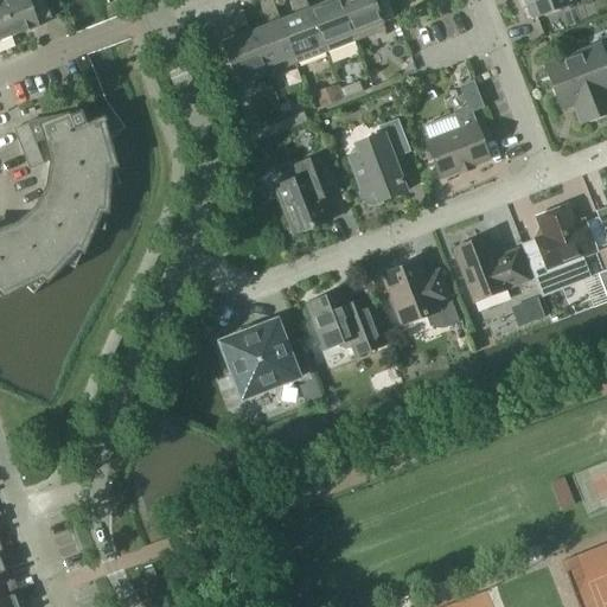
[(0,0),(14,37),(40,27),(38,23),(52,18),(45,0),(0,0)]
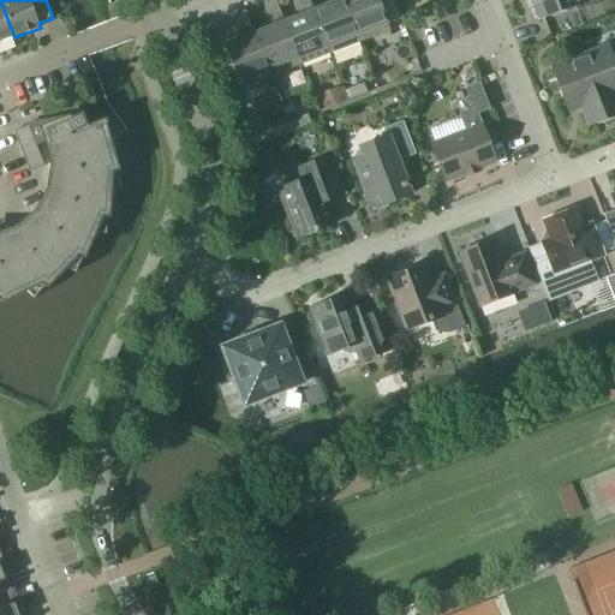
[(0,0),(0,42),(15,37),(0,0)]
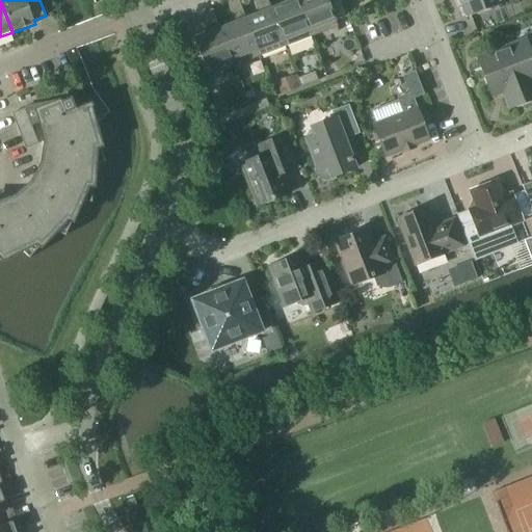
[(298,0),(294,0),(272,8),(286,46),(312,36),(298,0)]
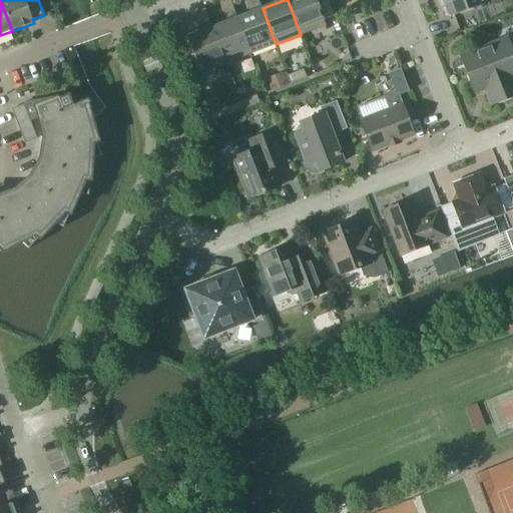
[(288,0),(301,35),(326,25),(324,19),(335,15),(329,0),(288,0)]
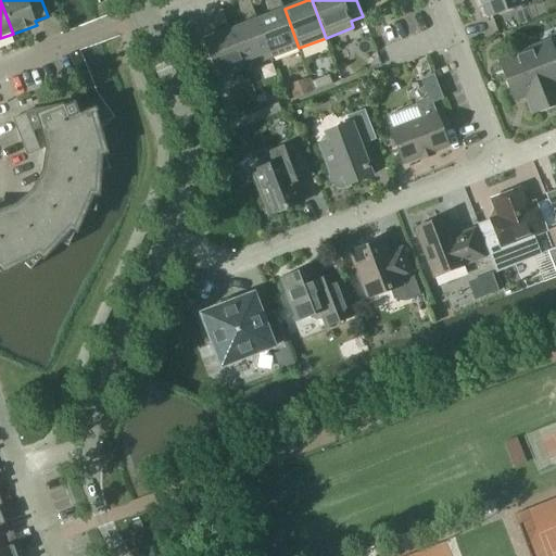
[(527,3),(525,0),(480,0),(488,19),(527,3)]
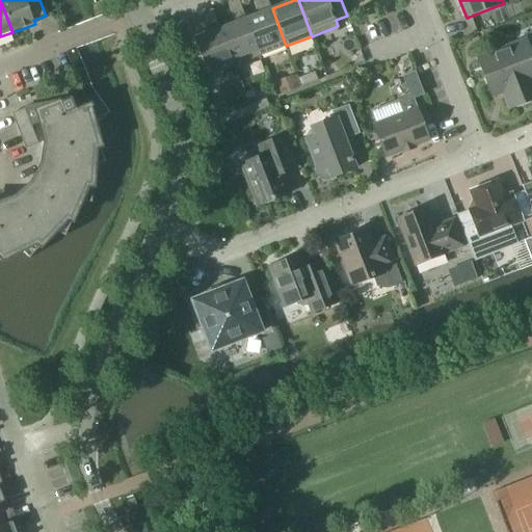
[(272,8),(246,19),(261,56),(286,46),(272,8)]
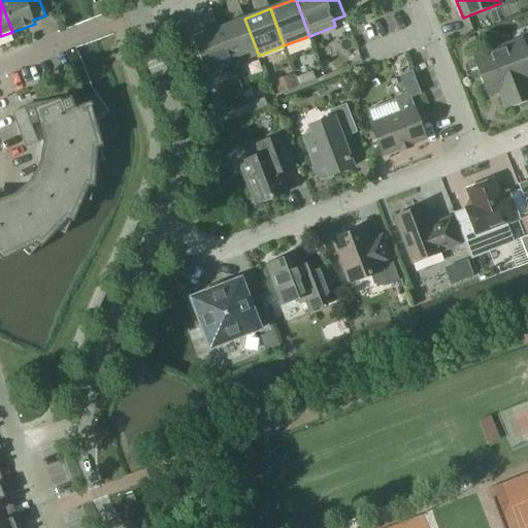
[(244,19),(219,29),(233,65),(259,56),(244,19)]
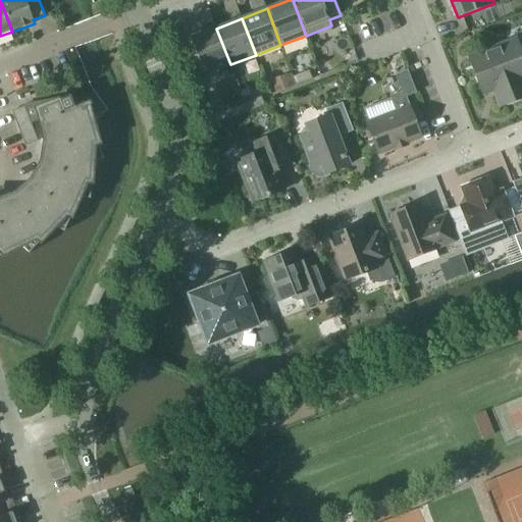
[(216,29),(191,38),(205,74),(230,64),(216,29)]
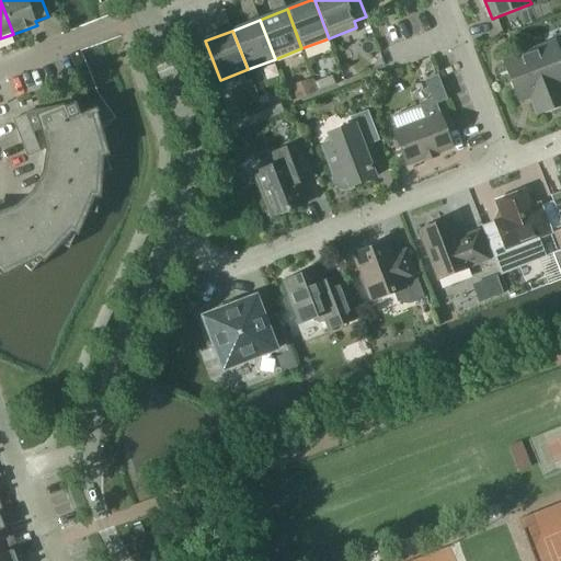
[(550,50),(548,45),(504,63),(518,101),(531,96),(538,115),(560,105),(560,47),(559,47),(550,50)]
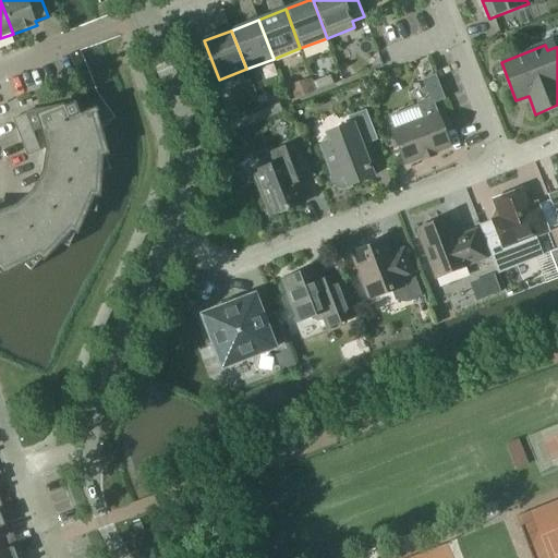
[(317,91),(334,84),(330,75),(313,82),(317,91)]
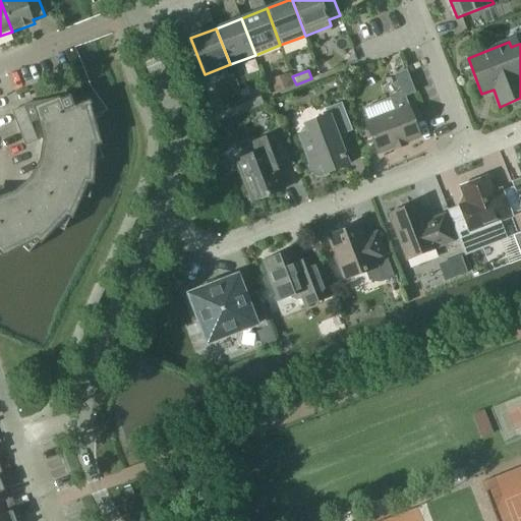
[(379,154),(420,137),(404,97),(416,93),(407,70),(395,74),(401,92),(390,96),(396,111),(366,123),(379,154)]
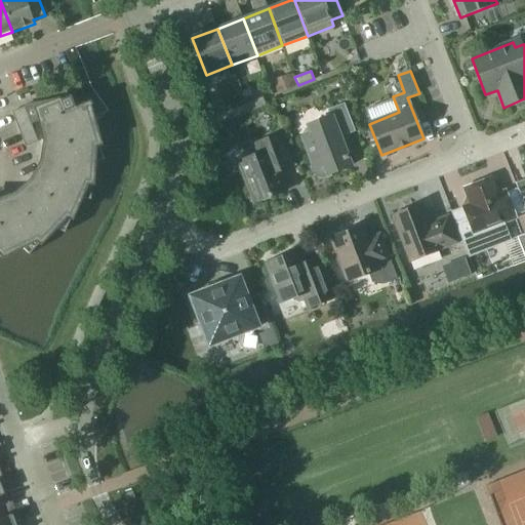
[(272,80),(277,93),(294,87),(289,74),(272,80)]
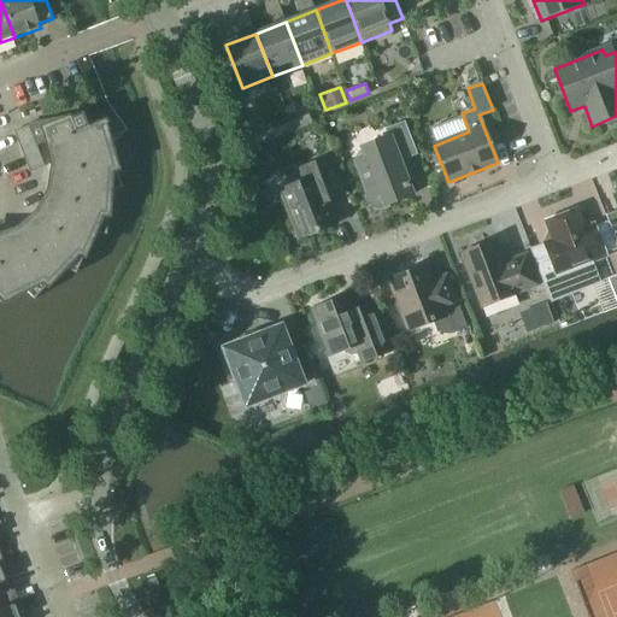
[(0,303),(25,291),(35,300),(65,269),(76,274),(94,234),(107,235),(110,192),(122,188),(111,147),(121,139),(118,136),(106,119),(88,127),(83,113),(43,129),(50,144),(54,166),(62,166),(57,194),(43,218),(23,236),(0,244),(0,303)]
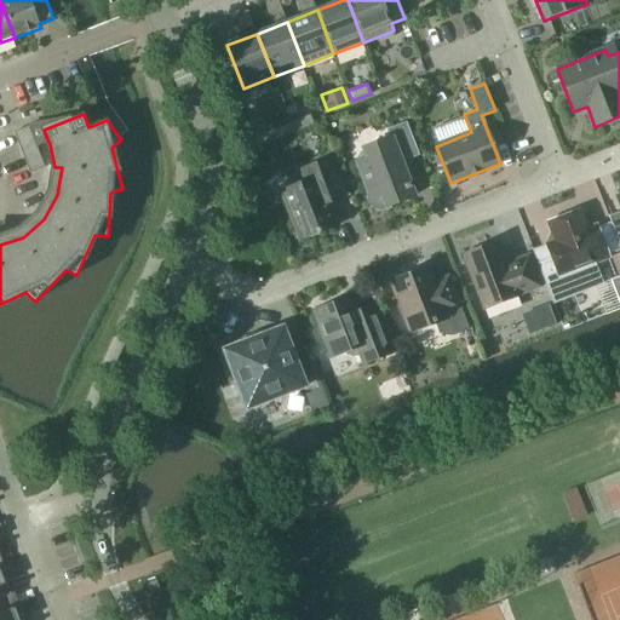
[(291,122),(294,132),(314,125),(310,115),(291,122)]
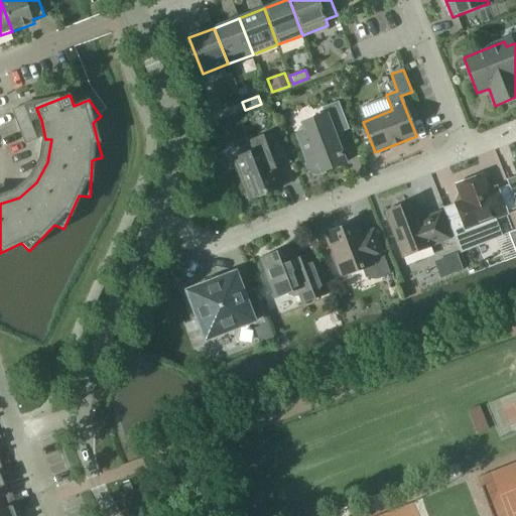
[(230,116),(245,110),(242,102),(227,108),(230,116)]
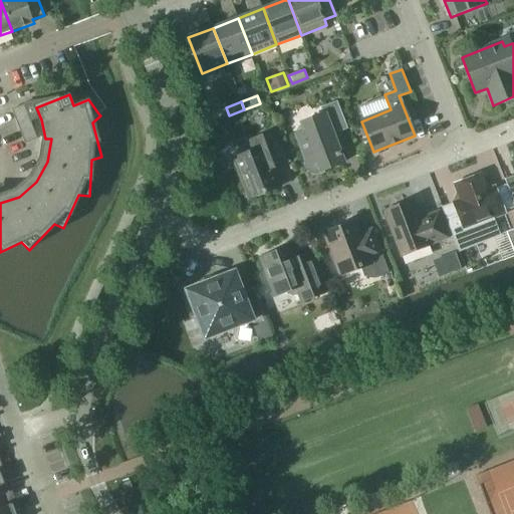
[(306,164),(305,165),(305,167),(306,168),(308,170),(309,172),(311,173),(313,174),(315,174),(317,174),(320,174),(323,172),(322,171),(344,163),(333,134),(347,129),(337,102),(322,108),(324,114),(301,123),(304,132),(296,136),(306,164)]
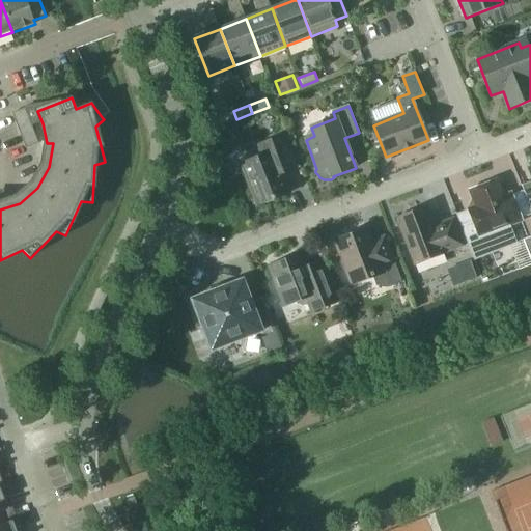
[(25,108),(12,113),(26,148),(38,144),(25,108)]
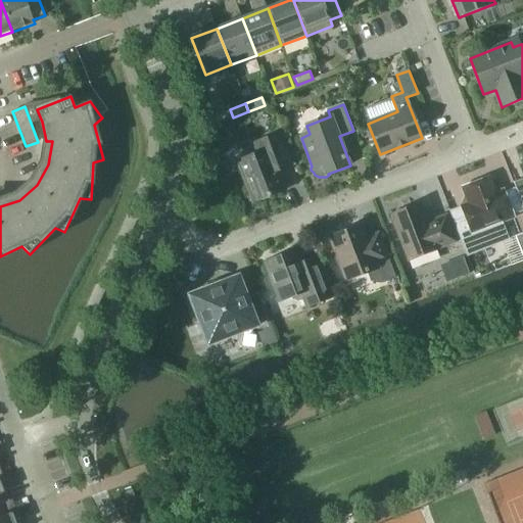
[(257,153),(237,161),(253,202),(286,190),(279,172),(276,165),(290,159),(280,133),(253,143),(257,153)]
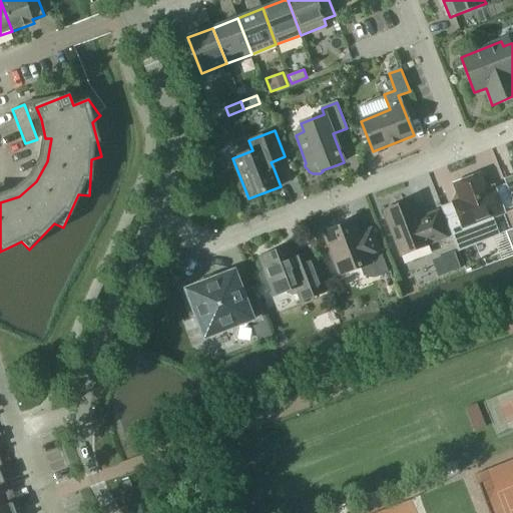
[(512,169),(512,174),(504,178),(512,202),(512,161),(510,163),(512,169)]
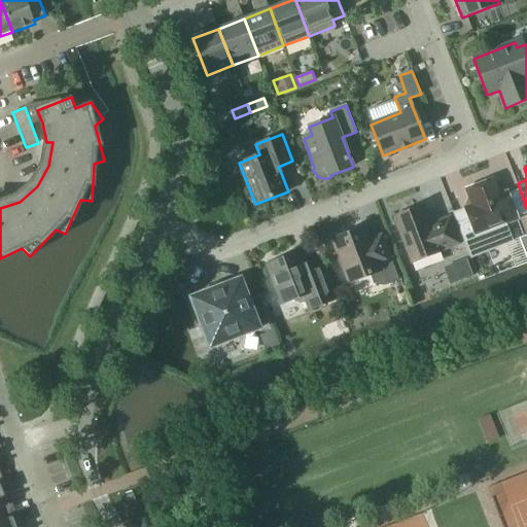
[(469,207),(453,213),(470,257),(512,241),(504,224),(518,219),(506,192),(499,196),(493,179),(466,189),(470,201),(468,205),(469,207)]
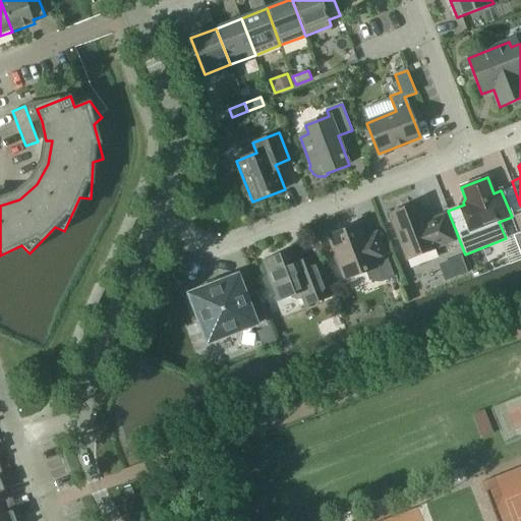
[(424,222),(420,220),(420,219),(421,218),(416,204),(389,215),(406,259),(456,241),(445,214),(424,222)]
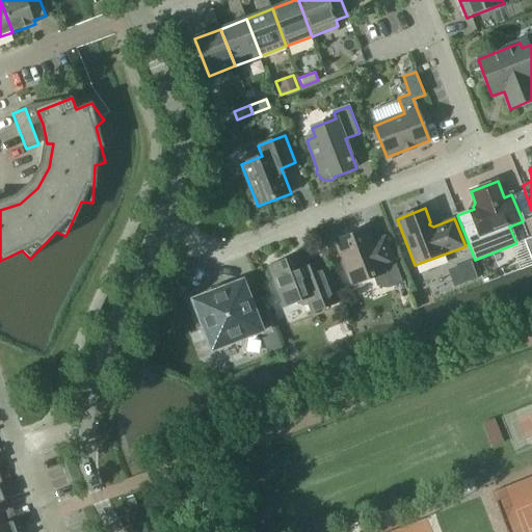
[(374,277),(374,278),(375,281),(377,283),(378,284),(379,285),(382,287),(384,287),(386,288),(387,288),(390,288),(392,287),(394,287),(403,284),(386,237),(372,242),(367,230),(337,242),(341,255),(337,257),(343,271),(347,269),(352,285),(374,276),(374,277)]
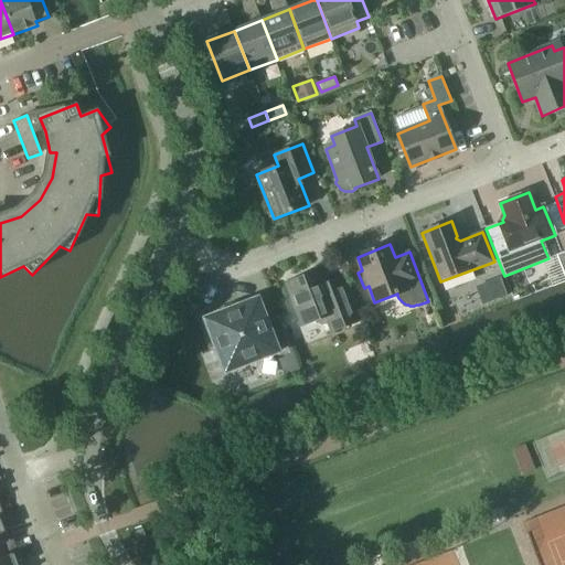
[(287,299),(285,304),(288,312),(292,315),(297,312),(302,326),(317,320),(318,323),(322,326),(331,322),(334,329),(332,330),(332,331),(356,321),(343,286),(331,290),(327,288),(324,284),(320,270),(287,284),(291,297),(287,299)]
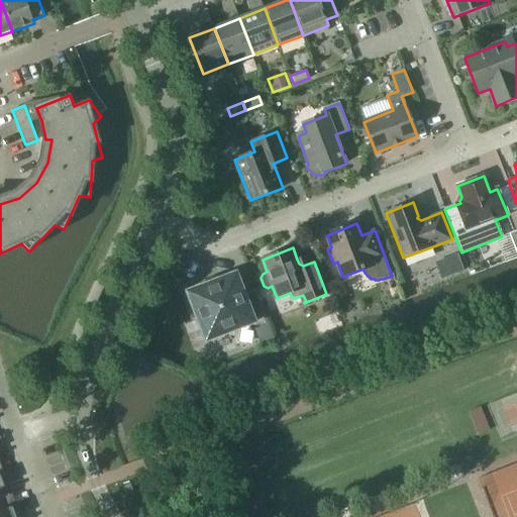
[(457,253),(446,257),(452,274),(463,270),(457,253)]
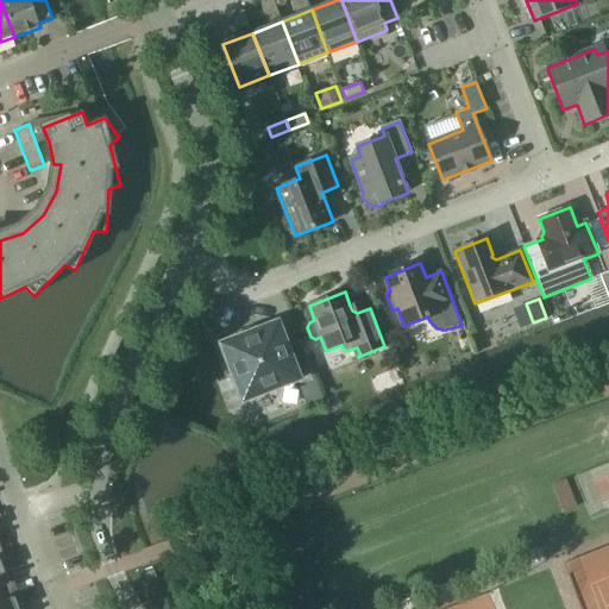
[(278,321),(220,344),(243,402),(300,380),(300,378),(309,375),(313,383),(300,388),(307,405),(322,397),(313,372),(301,341),(288,347),(278,321)]
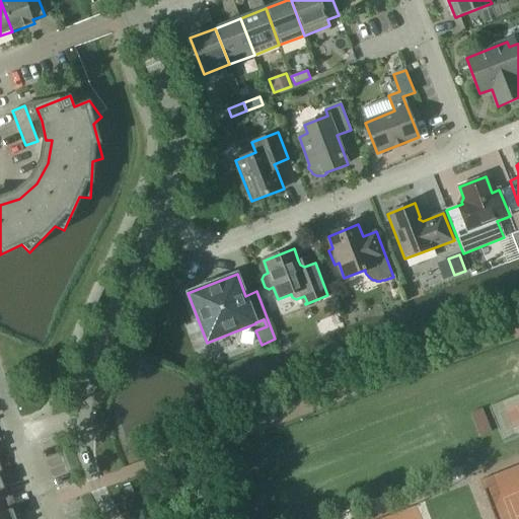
[(475,426),(487,422),(482,410),(470,415),(475,426)]
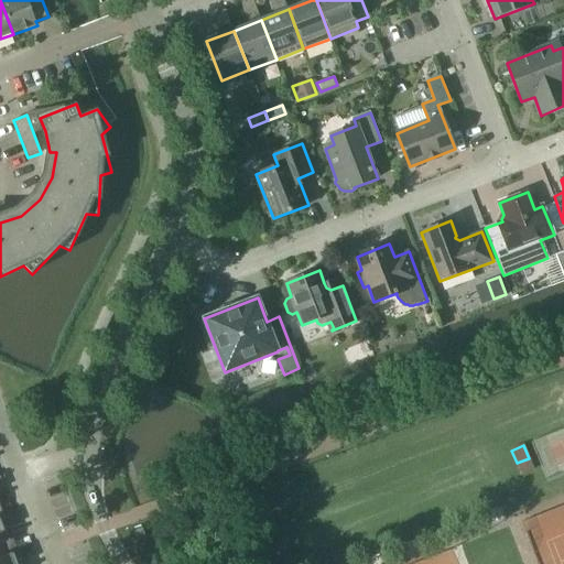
[(0,559),(13,554),(18,553),(11,538),(8,540),(0,519),(0,559)]
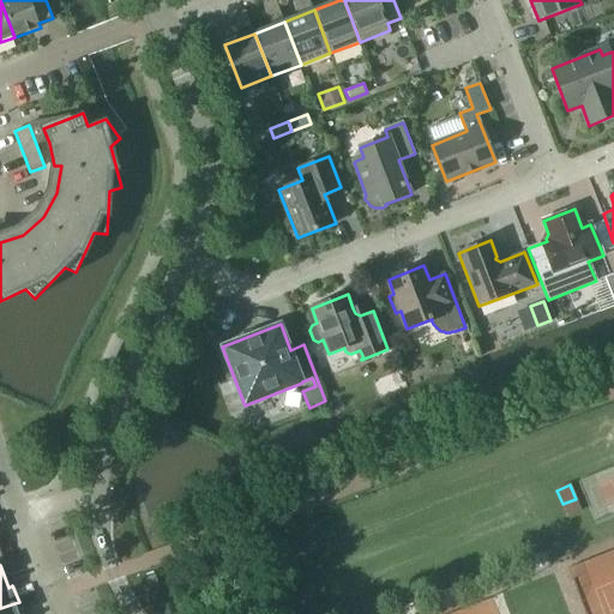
[(0,613),(18,613),(14,603),(0,608),(0,613)]
